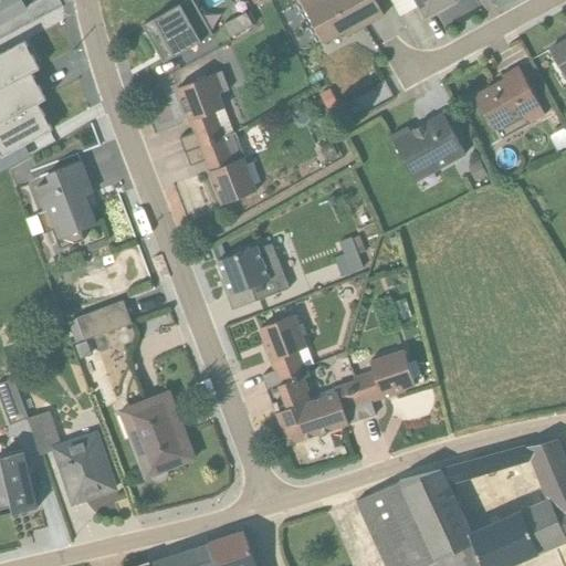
[(0,0),(0,23),(25,10),(19,0),(0,0)]
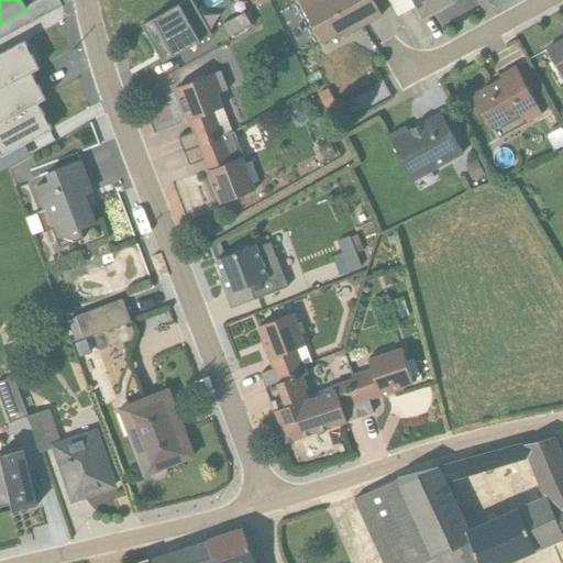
[(179,0),(144,17),(164,59),(211,37),(194,0),(179,0)]
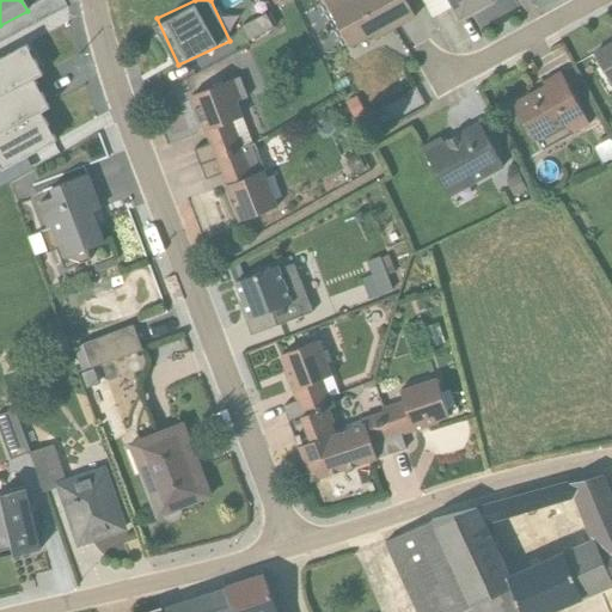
[(323,0),(350,49),(372,37),(375,42),(415,19),(404,0),(323,0)]
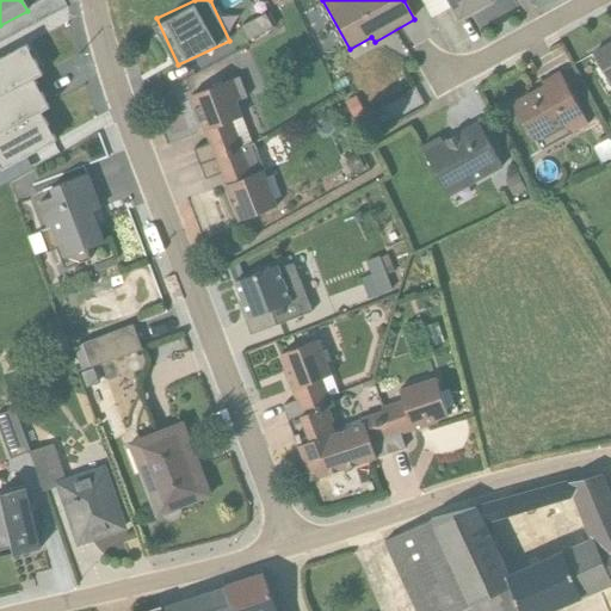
[(421,0),(432,18),(450,8),(457,23),(495,1),(493,0),(421,0)]
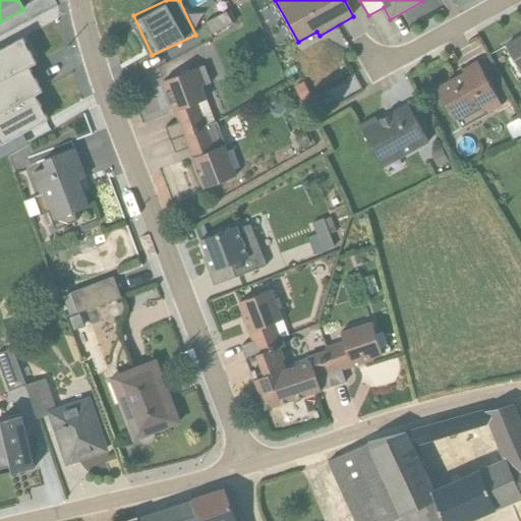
[(0,133),(2,139),(52,117),(38,87),(43,83),(32,58),(37,56),(26,32),(0,43),(0,133)]
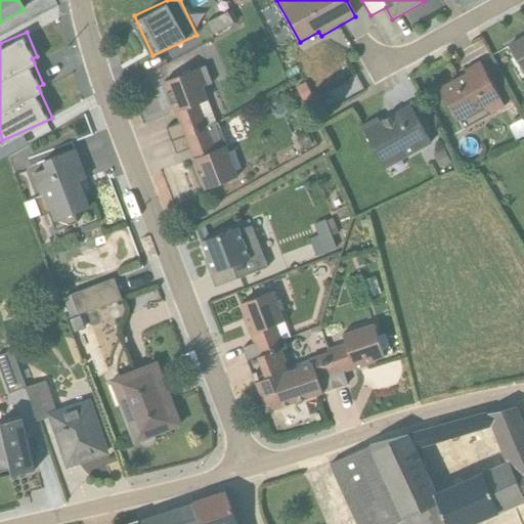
[(523,76),(523,36),(508,46),(523,76)]
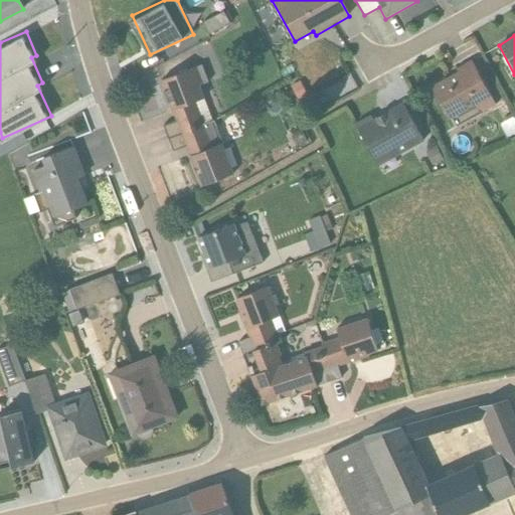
[(495,107),(471,61),(456,69),(458,71),(458,72),(431,88),(449,121),(450,121),(454,128),(495,107)]
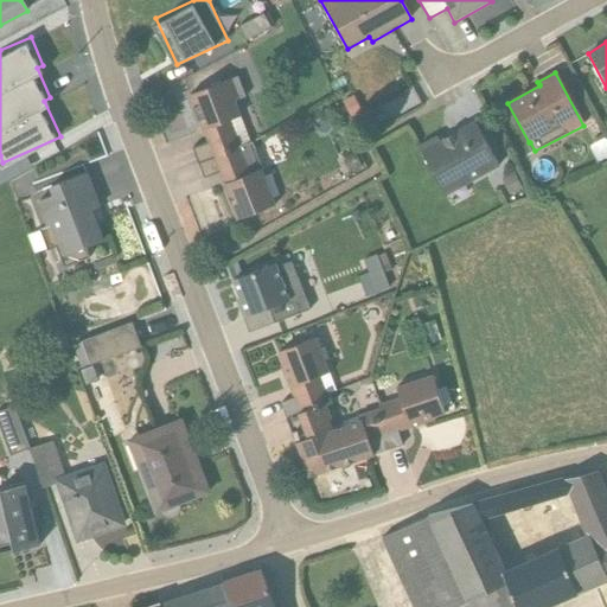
[(208,142),(192,149),(198,165),(242,146),(231,121),(242,116),(236,101),(242,100),(242,97),(244,96),(238,78),(237,77),(189,96),(208,142)]
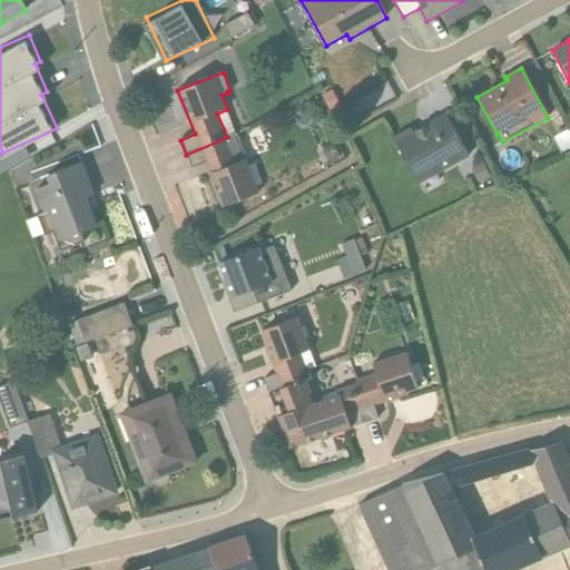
[(411,129),(393,139),(419,185),(468,157),(446,116),(413,134),(411,129)]
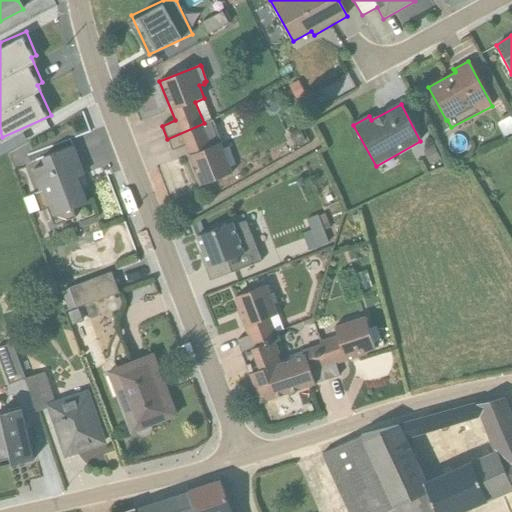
[(185,146),(200,186),(232,174),(222,148),(221,148),(221,146),(212,120),(204,123),(167,139),(172,151),(185,146)]
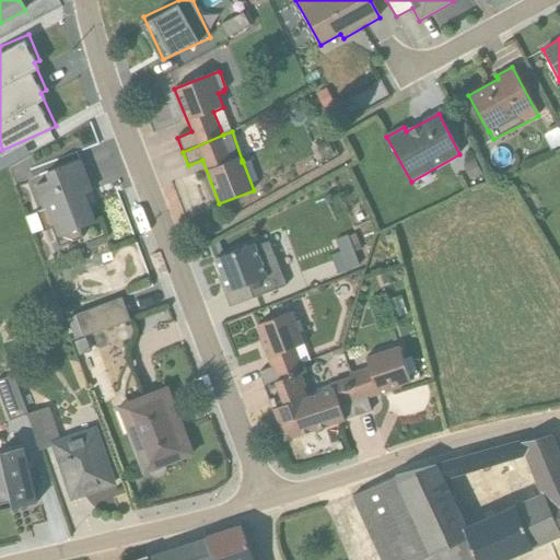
[(91,191),(79,161),(46,173),(48,181),(34,187),(43,210),(36,213),(44,231),(51,229),(59,247),(82,238),(79,229),(94,223),(86,205),(82,207),(79,197),(91,191)]
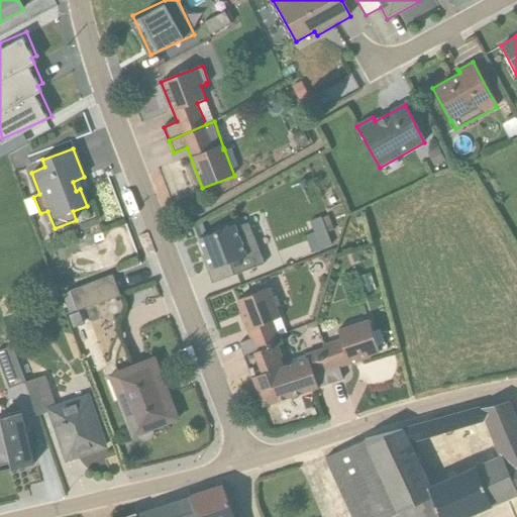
[(437,148),(426,153),(434,167),(444,161),(437,148)]
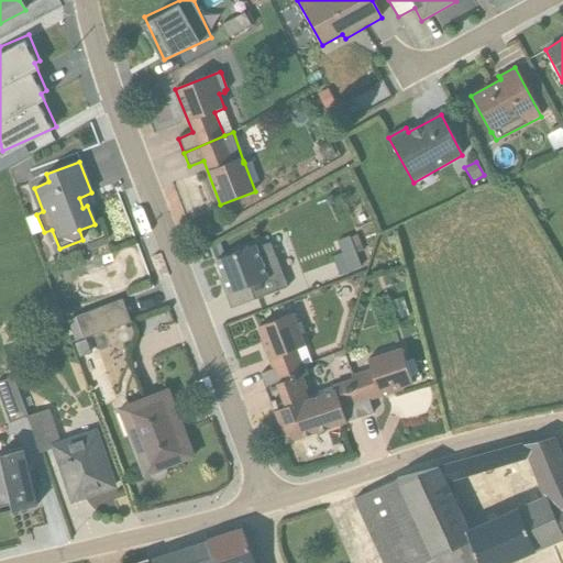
[(346,231),(333,235),(341,254),(332,258),(340,276),(361,268),(355,253),(362,251),(356,235),(350,239),(346,231)]
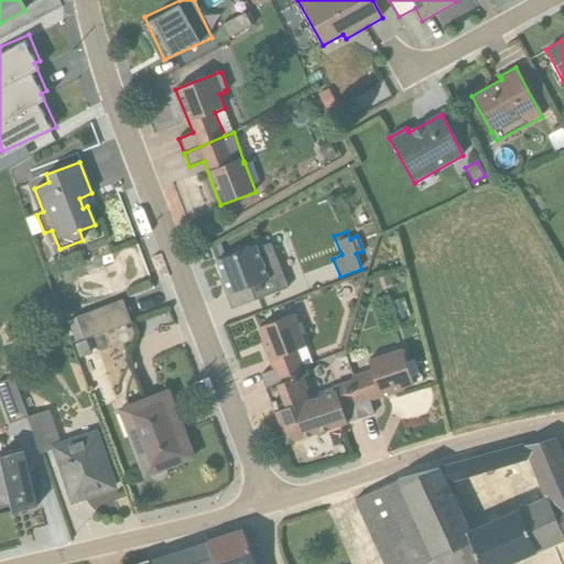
[(257,246),(216,262),(223,279),(219,280),(231,310),(286,288),(270,245),(258,249),(257,246)]
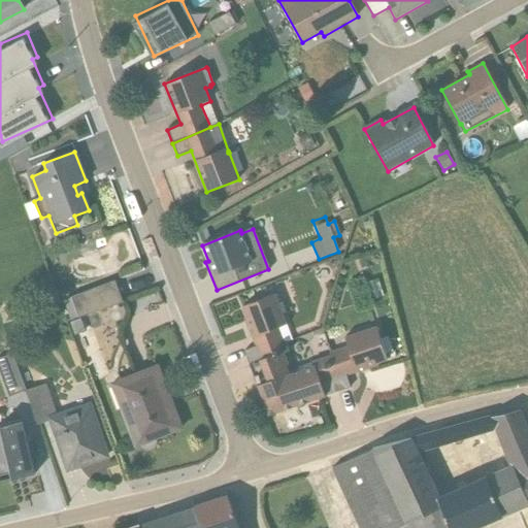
[(78,318),(122,302),(114,282),(72,296),(71,298),(64,301),(70,319),(78,318)]
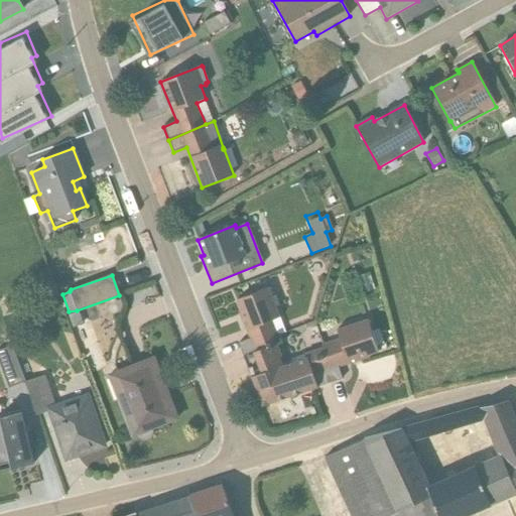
[(268,288),(236,300),(240,311),(238,311),(249,341),(238,345),(243,357),(255,352),(254,347),(277,337),(286,334),(279,316),(268,288)]
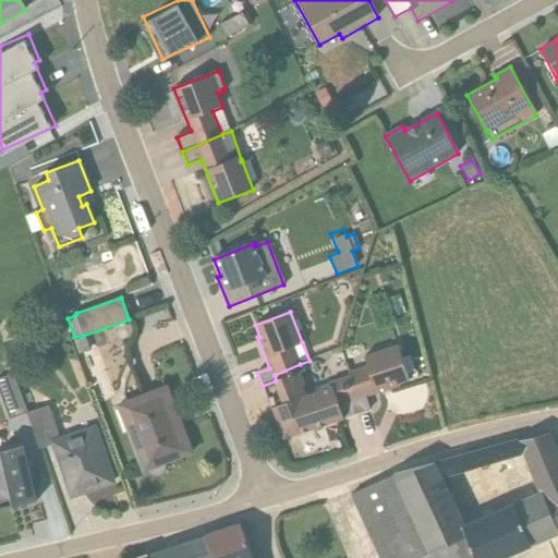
[(400,385),(409,381),(397,346),(363,356),(366,366),(348,373),(349,376),(330,383),(343,419),(370,410),(365,399),(400,387),(400,385)]
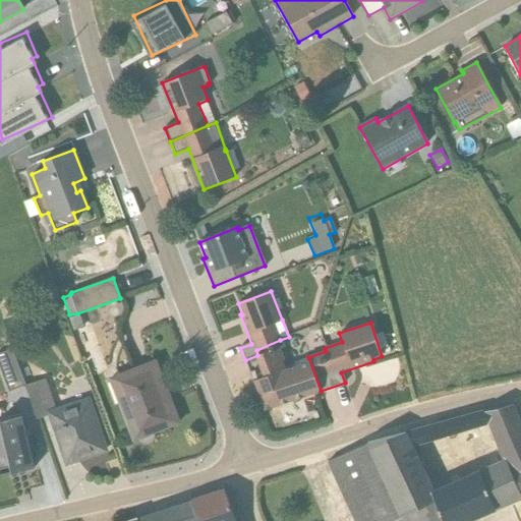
[(255,375),(258,384),(286,372),(282,362),(284,361),(277,342),(276,342),(256,350),(257,355),(245,360),(251,378),(255,375)]
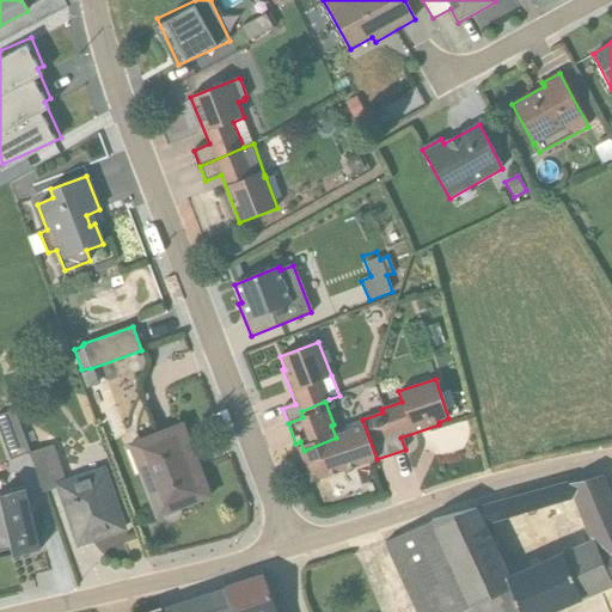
[(12,411),(0,416),(0,435),(10,460),(28,453),(12,411)]
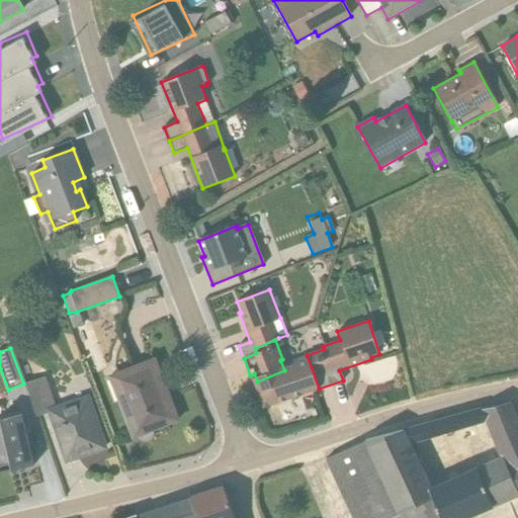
[(256,391),(263,408),(319,389),(307,355),(282,364),(284,370),(257,381),(260,389),(256,391)]
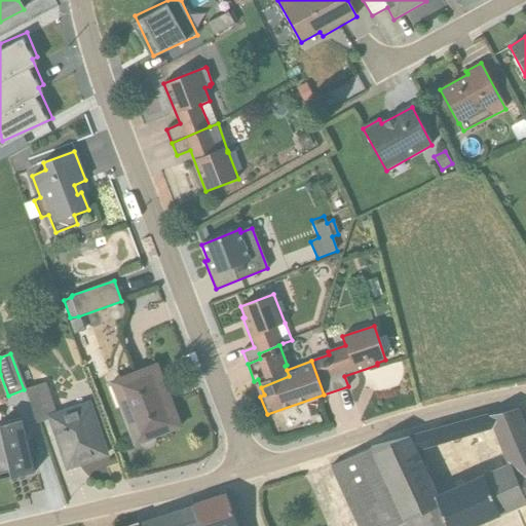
[(156,366),(112,383),(135,444),(138,443),(141,447),(145,449),(150,449),(153,446),(155,442),(154,437),(173,429),(180,427),(168,396),(156,366)]
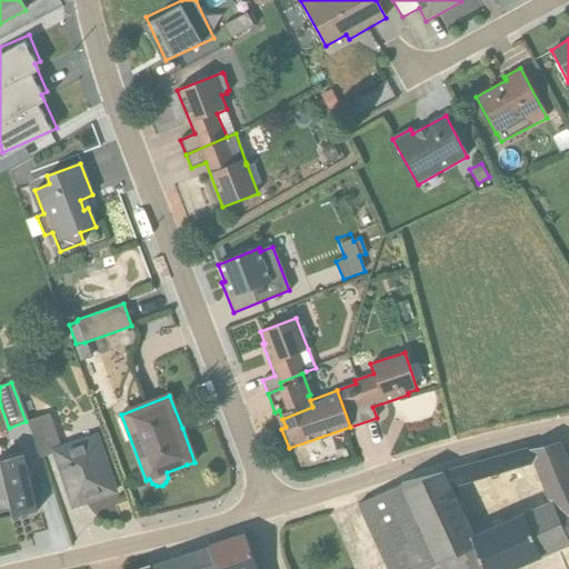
[(71,510),(118,495),(98,435),(61,447),(50,415),(28,422),(40,458),(51,455),(71,510)]
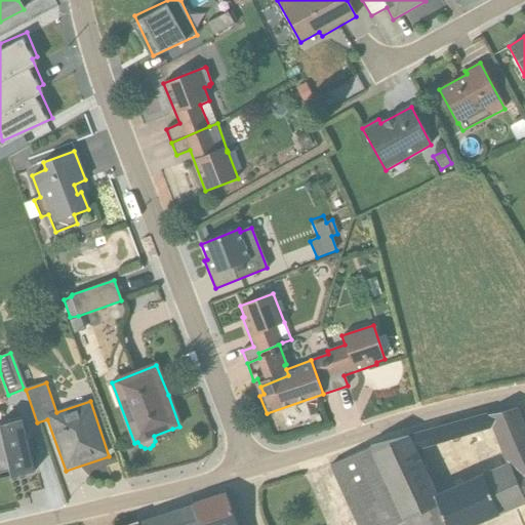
[(524,432),(515,409),(434,429),(431,432),(410,437),(406,437),(370,446),(402,522),(396,524),(473,524),(522,505),(524,503),(524,432)]
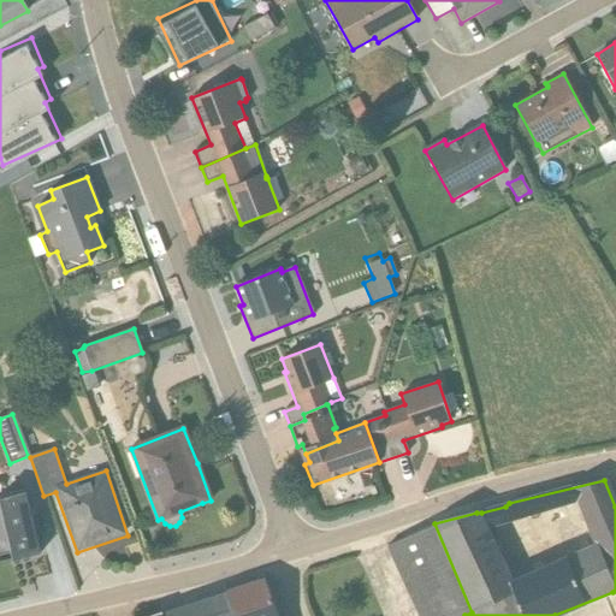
[(25,492),(0,498),(0,555),(12,552),(15,560),(39,554),(25,492)]
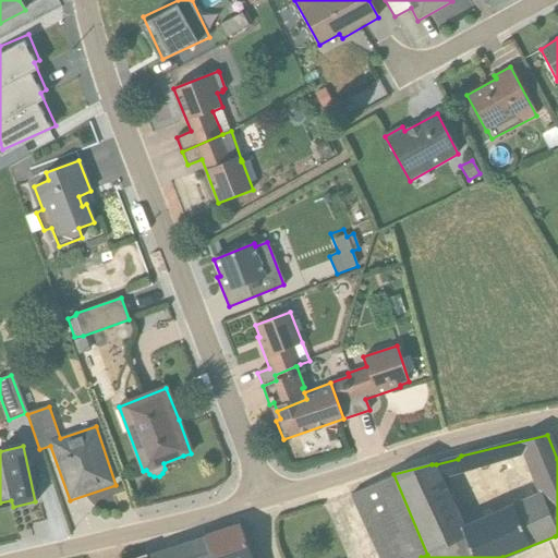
[(350,495),(378,557),(421,557),(427,555),(393,474),(350,495)]
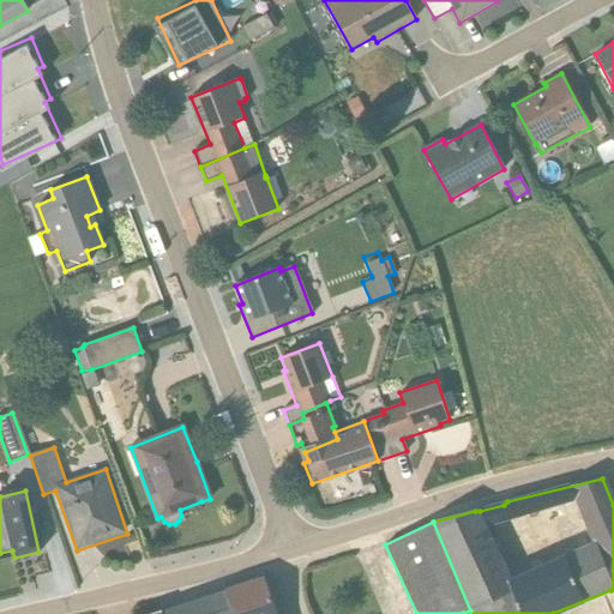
[(235,613),(277,613),(264,578),(227,590),(235,613)]
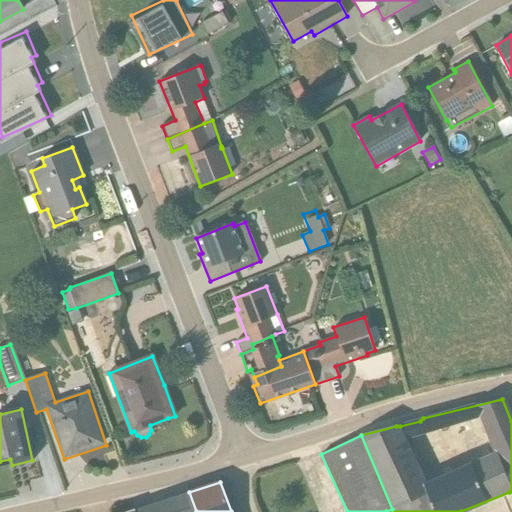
[(196,511),(189,492),(170,498),(169,500),(165,501),(164,500),(151,505),(149,507),(149,511),(136,511),(136,510),(134,510),(134,511),(196,511)]
